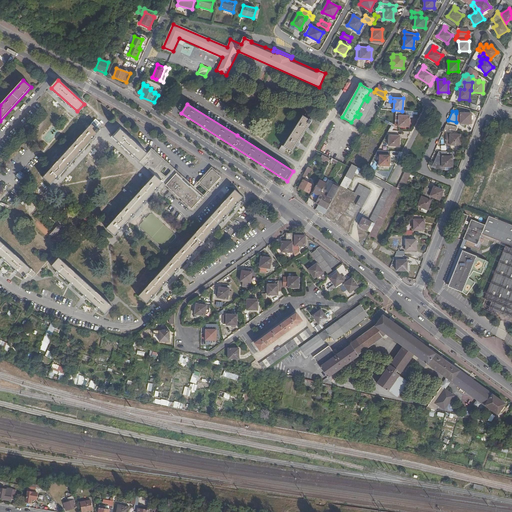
[(405,112),(397,112),(397,115),(399,115),(398,125),(398,126),(409,126),(410,116),(405,116),(405,112)]
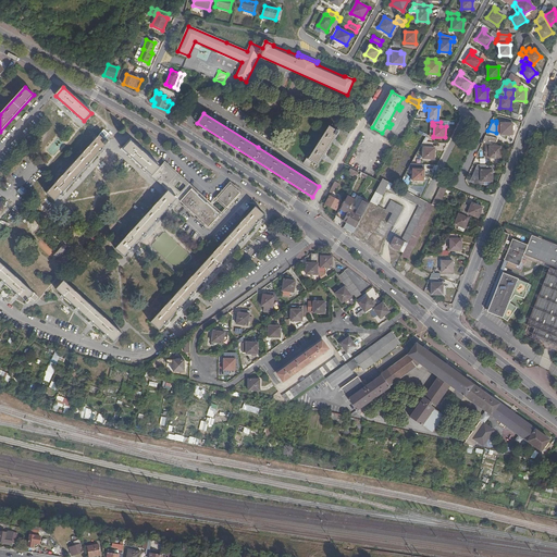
[(512,123),(496,123),(496,133),(496,134),(500,134),(500,135),(512,135),(512,123)]
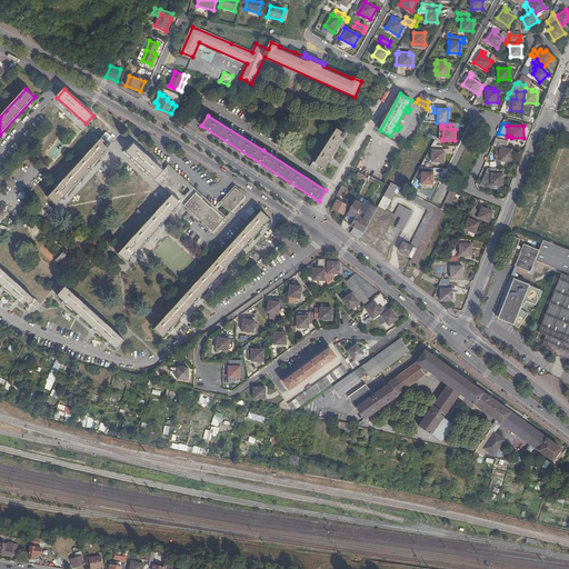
[(318,165),(325,169),(329,161),(331,162),(333,159),(332,158),(340,145),(342,146),(345,143),(342,142),(347,136),(346,136),(347,135),(346,132),(345,133),(337,129),(316,161),(313,160),(313,161),(318,165)]
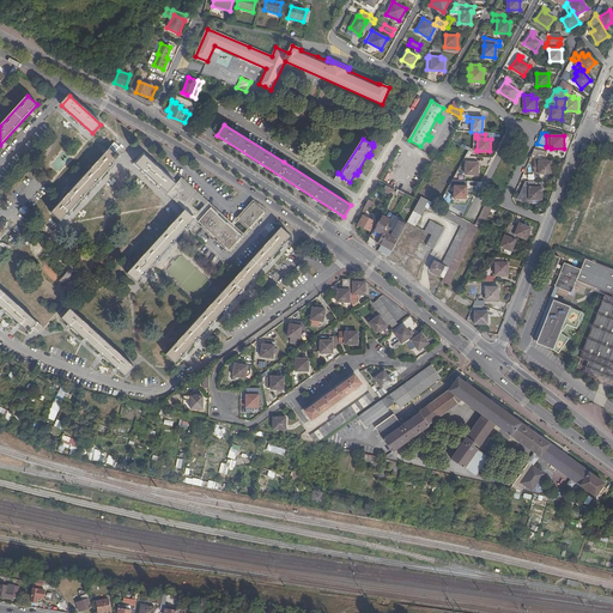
[(117,157),(114,155),(110,150),(52,213),(61,222),(120,159),(120,158),(121,157),(119,156),(117,157)]
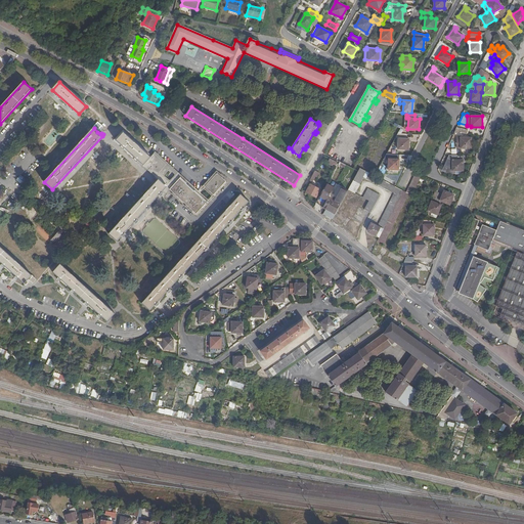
[(150,157),(150,156),(123,133),(116,141),(143,165),(150,157)]
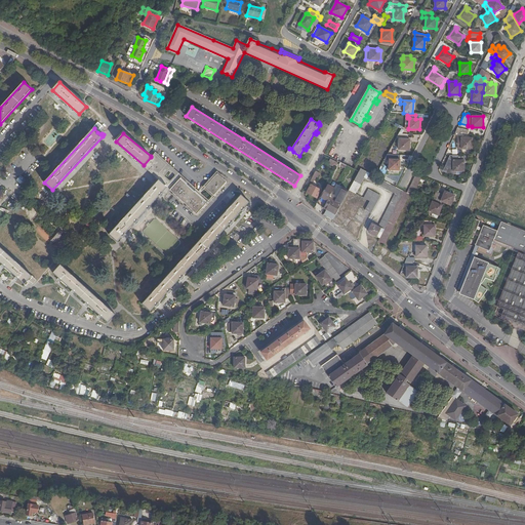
[(461,137),(457,137),(457,148),(461,149),(473,149),(473,138),(461,138),(461,137)]
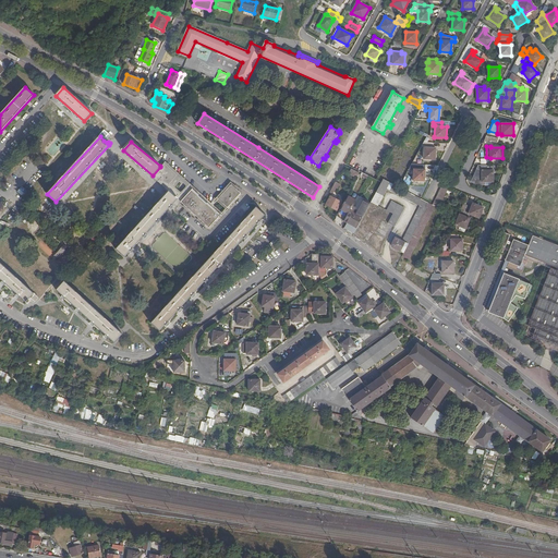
[(436,148),(424,147),(424,159),(435,159),(436,148)]
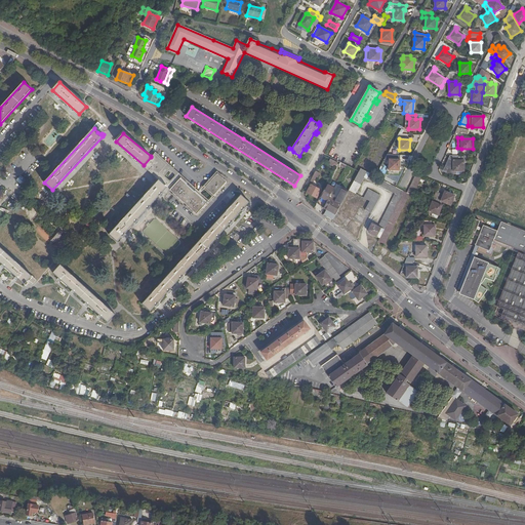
[(169,184),(178,173),(155,153),(154,155),(166,165),(156,175),(156,176),(155,176),(159,179),(160,180),(163,178),(169,184)]
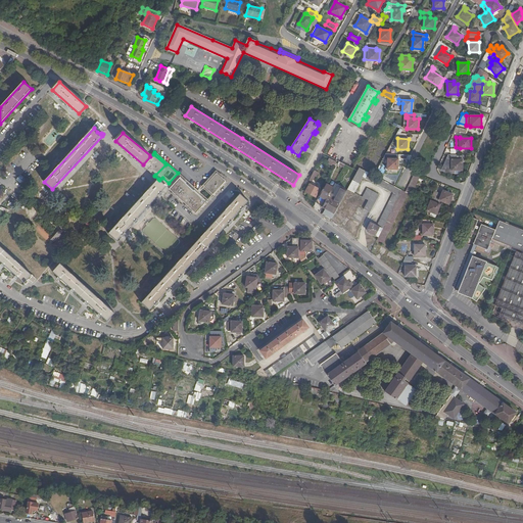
[(151,156),(150,156),(143,164),(155,175),(165,164),(153,154),(151,156)]
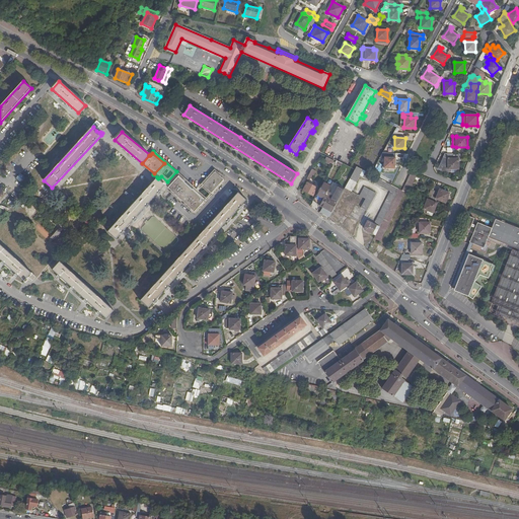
[(458,153),(445,154),(439,168),(447,172),(449,168),(458,168),(459,160),(463,159),(463,155),(458,153)]
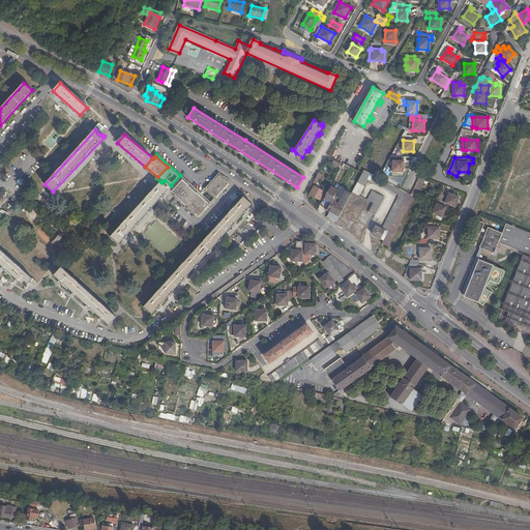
[(342,165),(333,160),(330,165),(340,169),(342,165)]
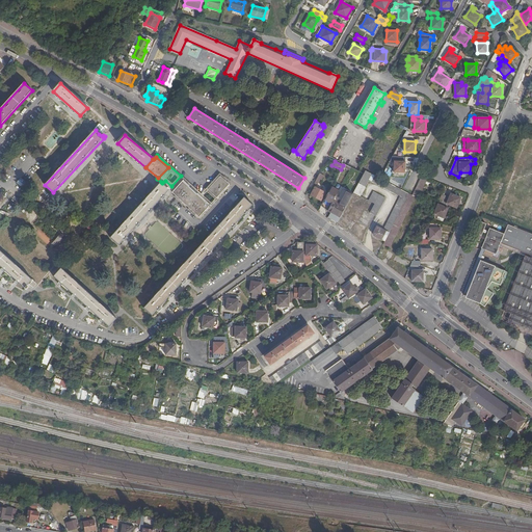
[(405,162),(394,161),(394,171),(405,173),(405,162)]
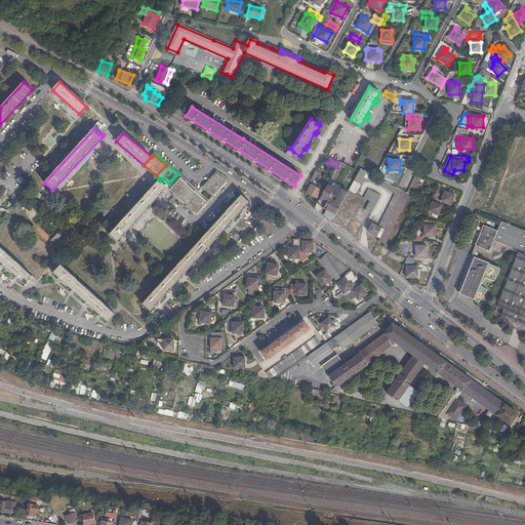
[(354,182),(350,190),(356,193),(360,185),(363,177),(395,194),(378,227),(372,224),(368,231),(369,233),(379,238),(387,224),(403,191),(397,188),(375,176),(361,168),(359,171),(358,174),(354,182)]
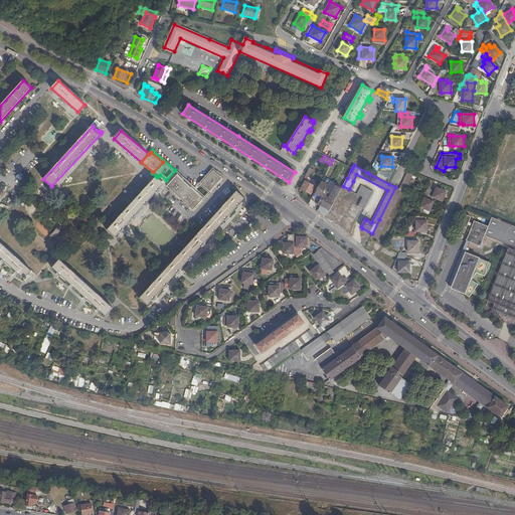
[(310,168),(304,178),(306,179),(309,173),(312,175),(314,170),(312,169),(310,168)]
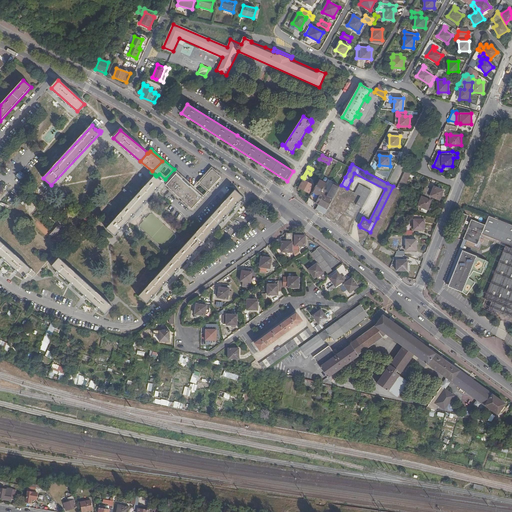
[(194,187),(174,169),(165,179),(162,182),(163,183),(166,185),(176,174),(187,184),(202,197),(204,195),(195,186),(194,187)]
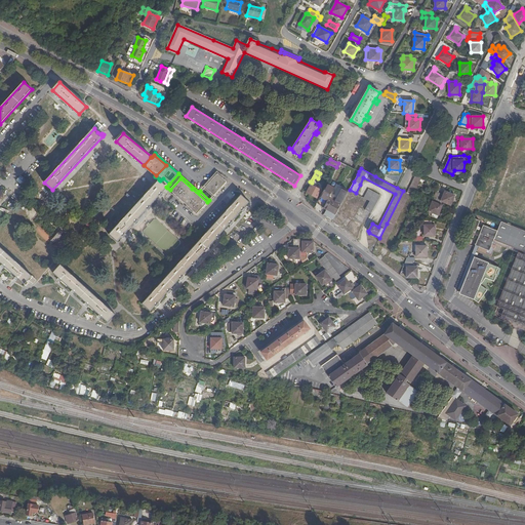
[(227,182),(216,173),(204,186),(213,195),(227,182)]
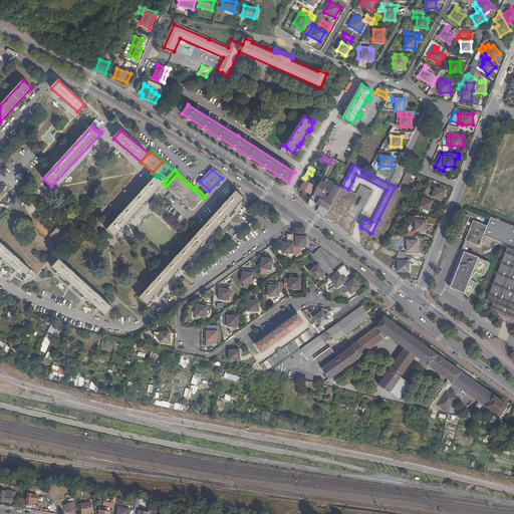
[(407,171),(399,189),(402,190),(405,191),(413,174),(407,171)]
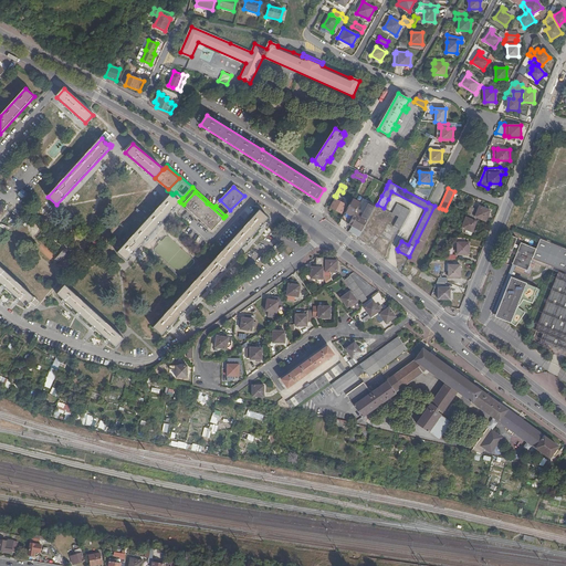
[(211,231),(223,218),(207,203),(195,192),(184,205),(211,231)]
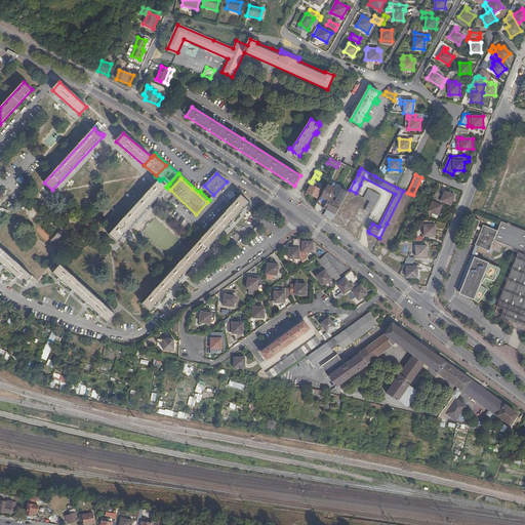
[(117,242),(167,188),(166,187),(160,180),(159,179),(109,235),(117,242)]
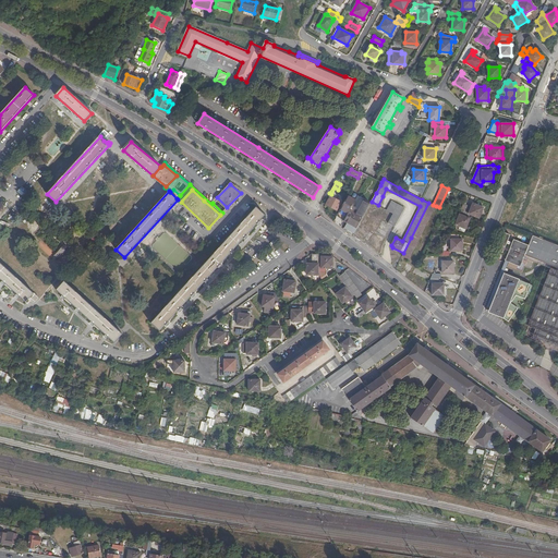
[(337,216),(344,220),(349,211),(353,205),(355,199),(348,195),(337,216)]
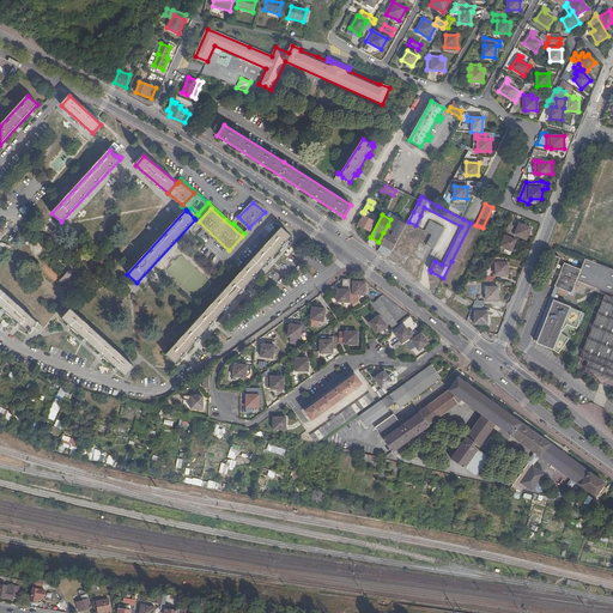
[(363,216),(358,225),(370,231),(375,222),(363,216)]
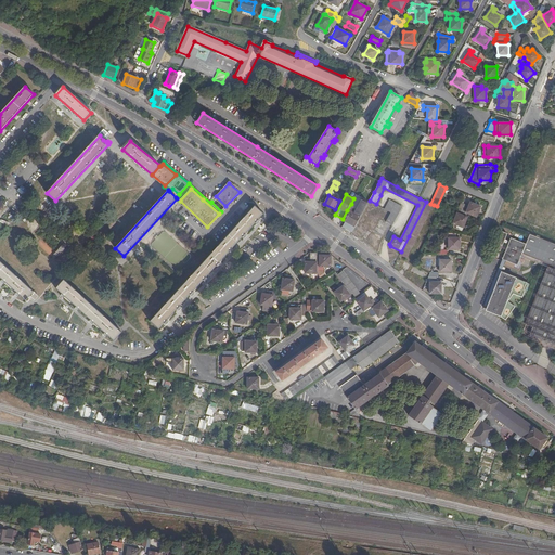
[(216,196),(211,202),(221,211),(226,206),(216,196)]
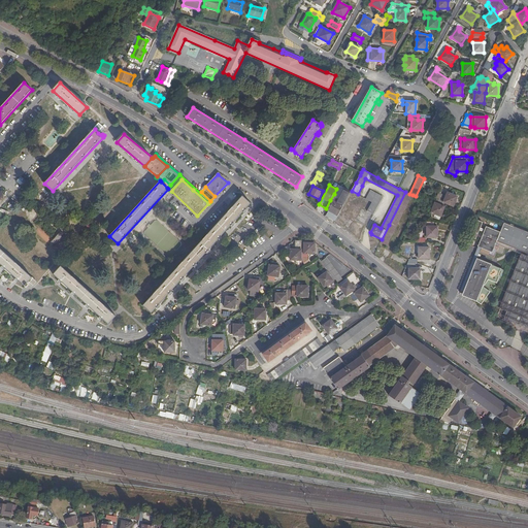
[(329,210),(338,216),(350,193),(341,188),(336,198),(338,199),(336,204),(330,200),(326,208),(329,210)]
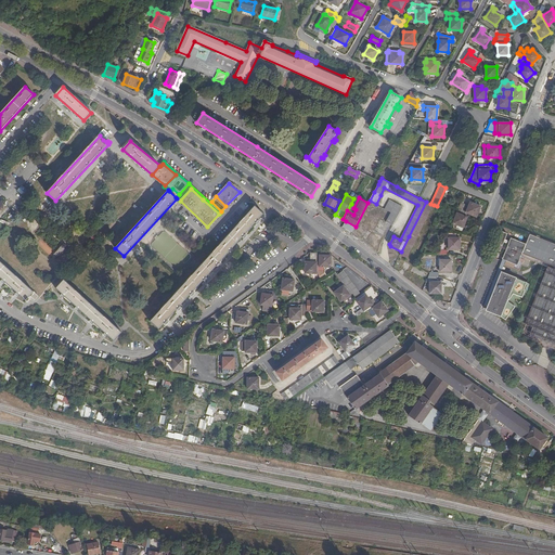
[(389,199),(385,209),(391,213),(388,218),(386,221),(392,224),(402,206),(389,199)]
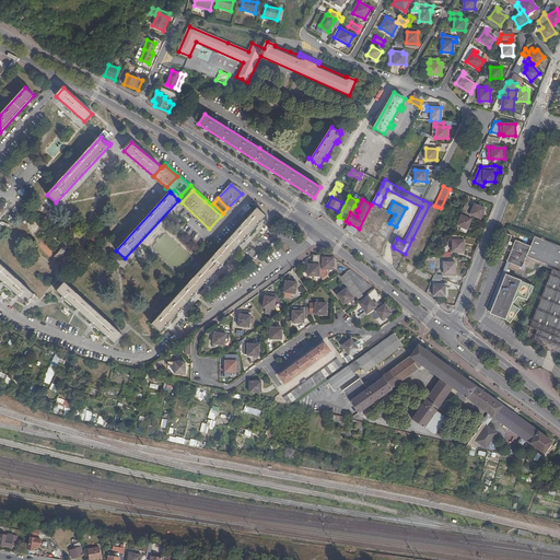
[(434,206),(430,203),(412,238),(419,243),(438,207),(434,206)]
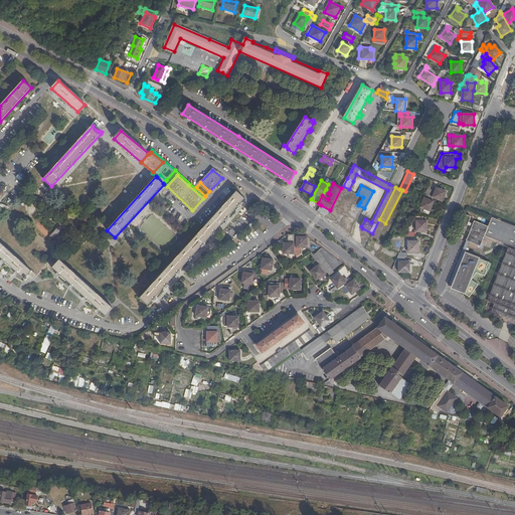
[(427,197),(432,198),(433,197),(442,201),(446,191),(437,187),(435,191),(431,189),(427,197)]
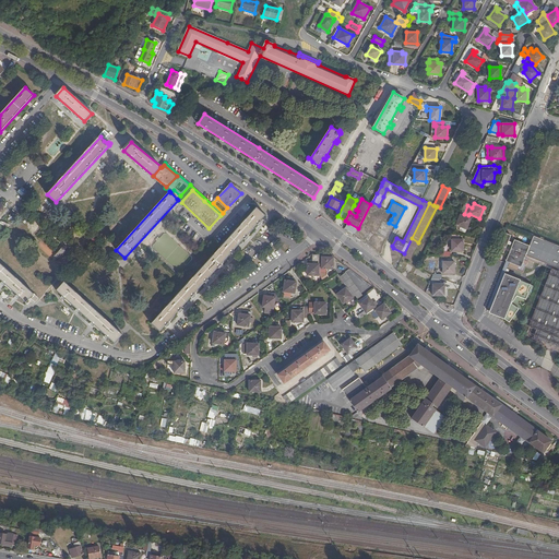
[(354,205),(349,212),(356,216),(358,211),(356,210),(357,207),(354,205)]
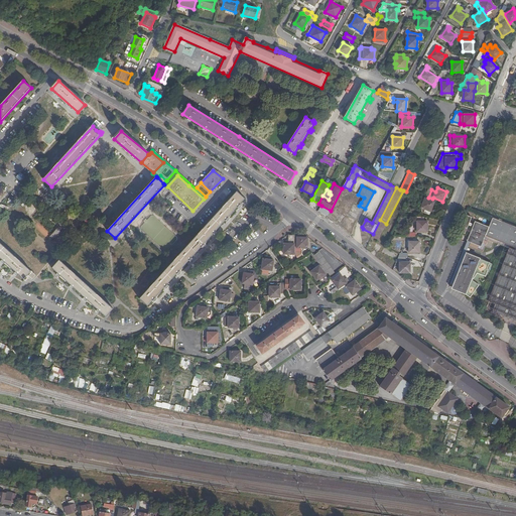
[(245,199),(237,191),(140,298),(148,305),(245,199)]
